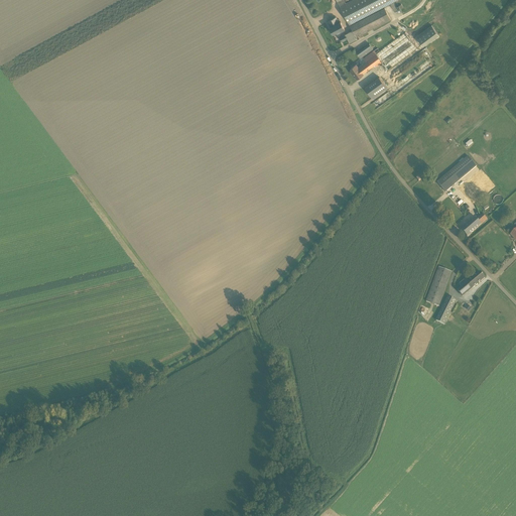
[(337,0),(339,4),(350,24),(396,0),(350,0),(346,2),(345,1),(347,0),(346,0),(337,0)]
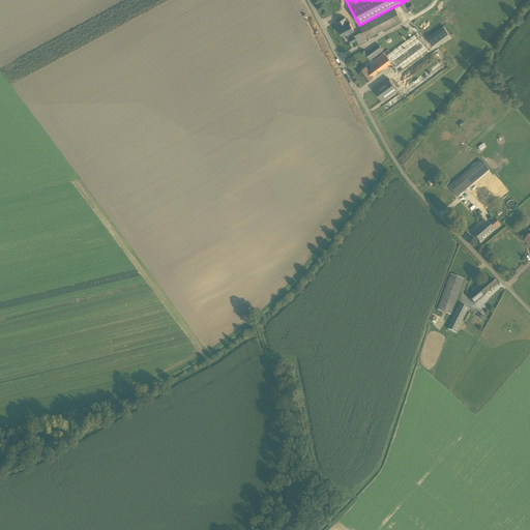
[(366,24),(365,22),(359,25),(362,31),(354,35),(349,38),(351,42),(356,39),(359,45),(370,39),(367,37),(402,20),(395,8),(366,24)]
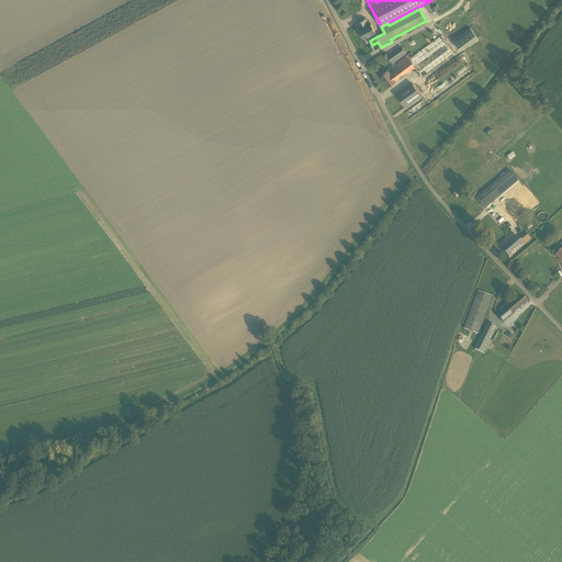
[(366,19),(357,23),(360,30),(359,30),(360,33),(361,36),(362,36),(362,37),(367,34),(367,36),(375,32),(371,23),(369,24),(366,19)]
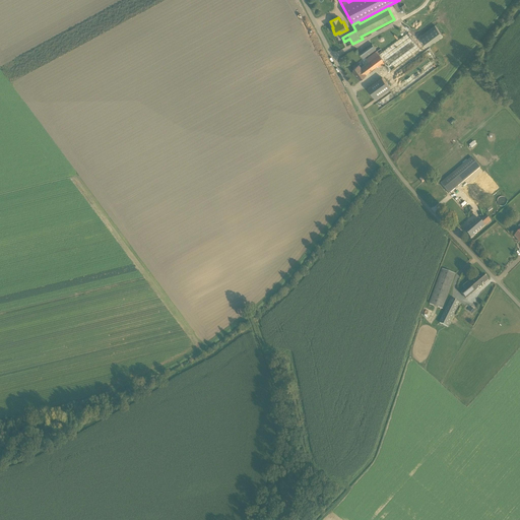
[(442,36),(436,26),(435,25),(419,37),(427,47),(442,36)]
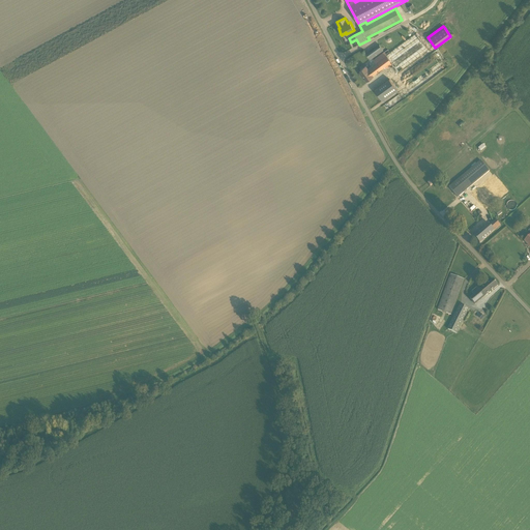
[(399,71),(429,50),(416,33),(390,52),(388,49),(367,64),(370,67),(367,68),(365,65),(360,69),(361,70),(359,72),(363,79),(364,78),(366,81),(374,76),(385,66),(387,67),(392,63),(399,71)]
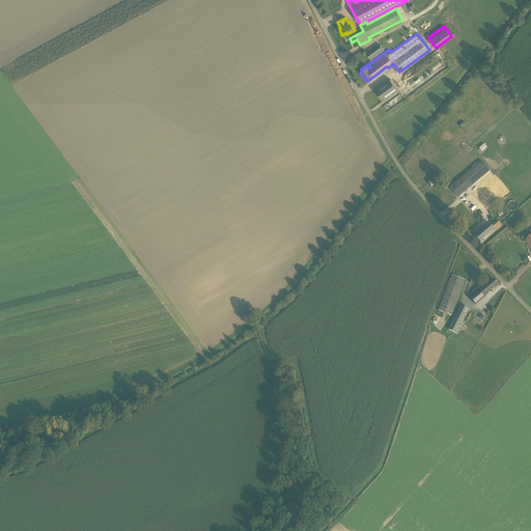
[(370,59),(384,50),(380,45),(367,54),(370,59)]
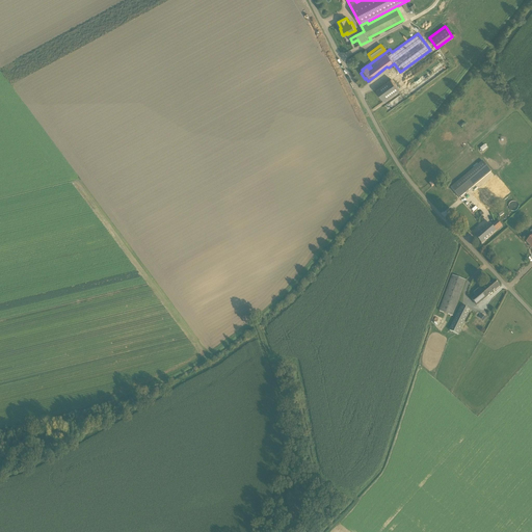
[(383,101),(388,98),(399,90),(391,79),(376,90),(383,101)]
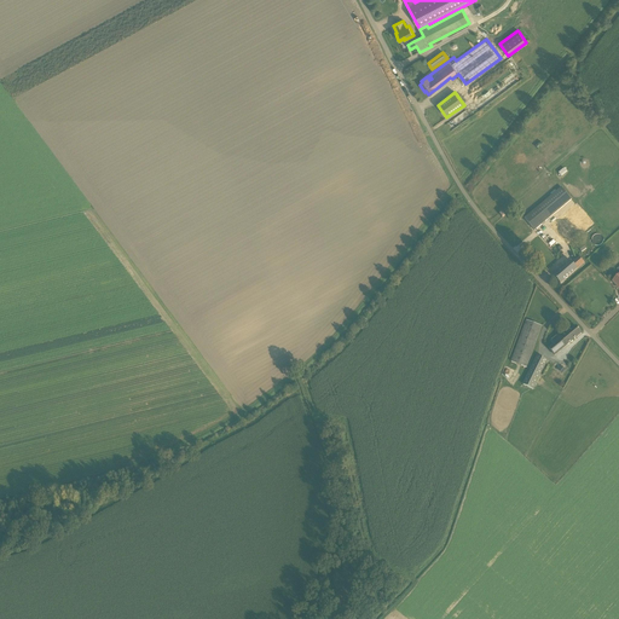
[(570,158),(576,165),(590,152),(584,146),(570,158)]
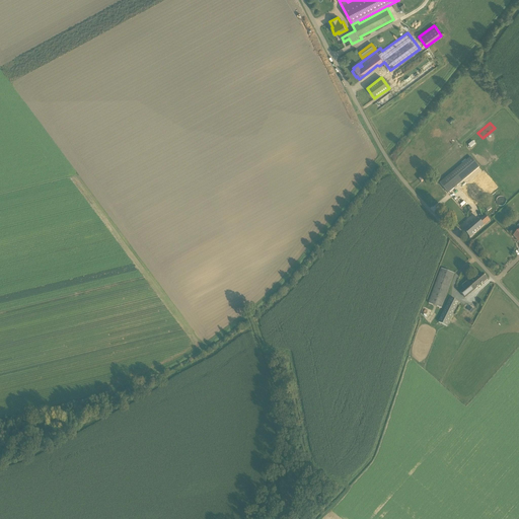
[(464,144),(469,150),(480,140),(475,135),(464,144)]
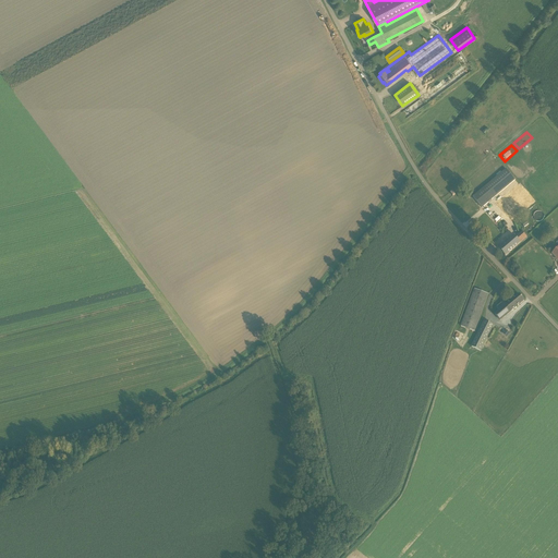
[(482,208),(494,198),(500,206),(522,189),(506,170),(473,197),(482,208)]
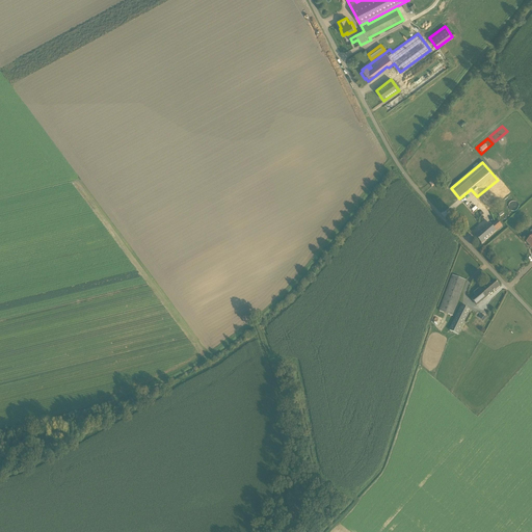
[(481,197),(487,204),(505,189),(500,182),(481,197)]
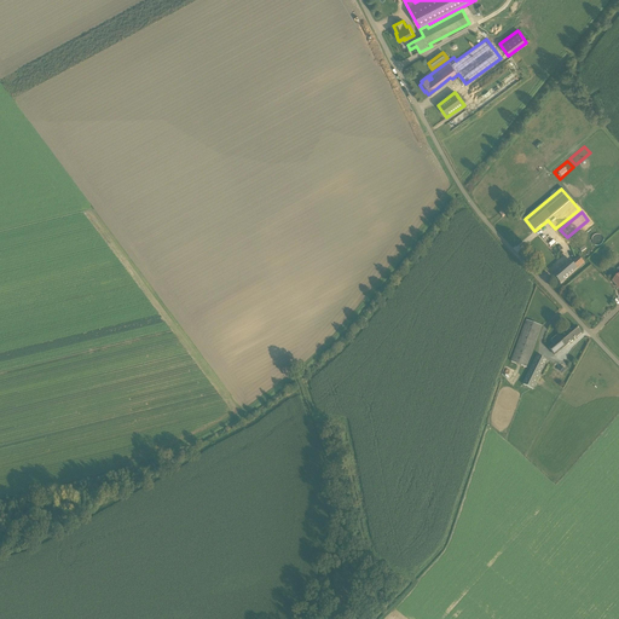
[(603,241),(600,233),(593,237),(596,244),(603,241)]
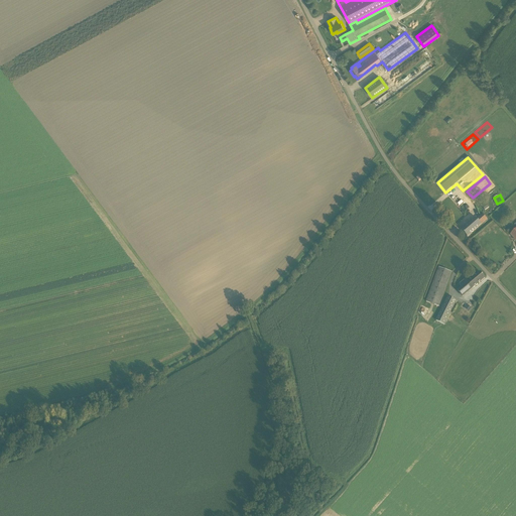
[(477,220),(476,218),(462,231),(468,237),(482,225),(487,220),(483,215),(477,220)]
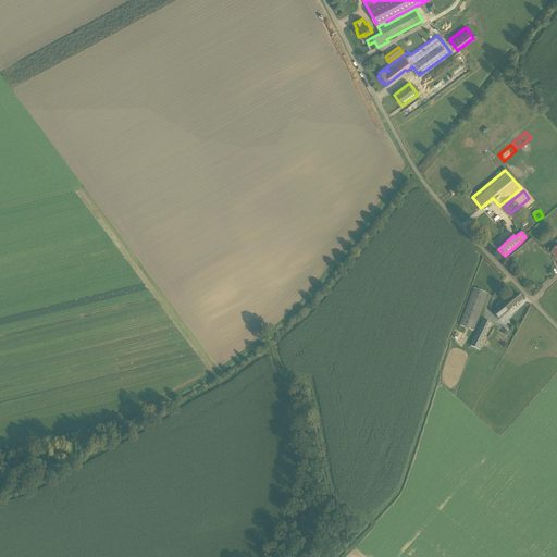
[(474,331),(485,299),(487,294),(474,289),(460,326),(474,331)]
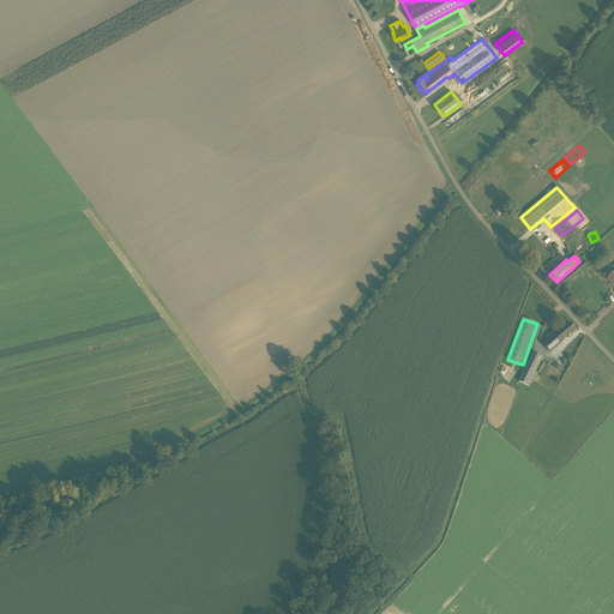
[(551,353),(577,331),(571,324),(545,347),(551,353)]
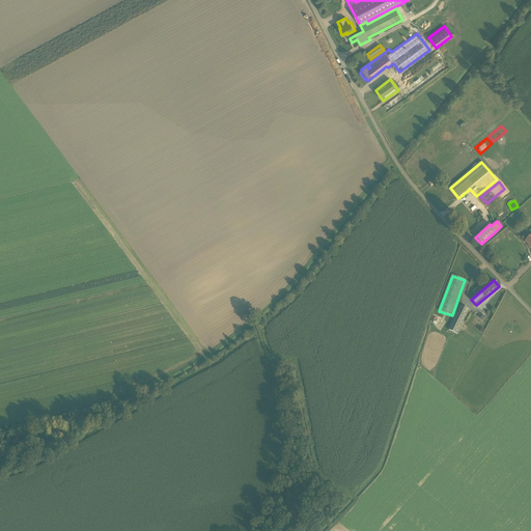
[(457,335),(470,310),(460,305),(448,330),(457,335)]
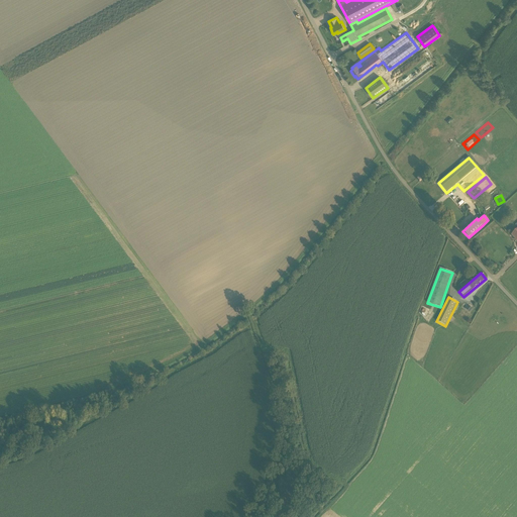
[(462,322),(463,321),(473,309),(468,305),(457,318),(462,322)]
